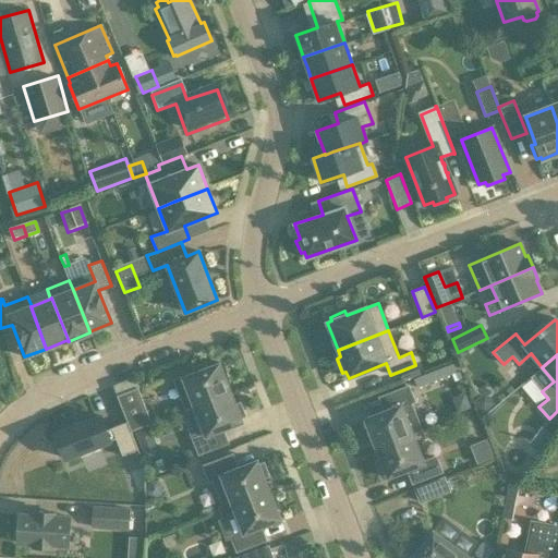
[(185,411),(192,408),(231,393),(220,364),(220,363),(218,364),(208,368),(206,364),(193,370),(195,374),(184,378),(183,376),(173,379),(185,411)]
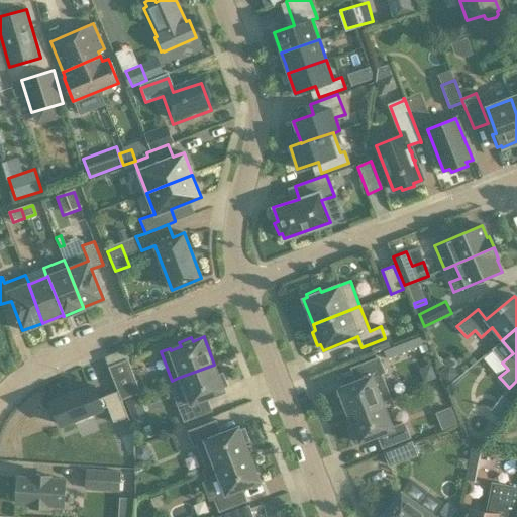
[(423,337),(384,352),(387,362),(426,346),(423,337)]
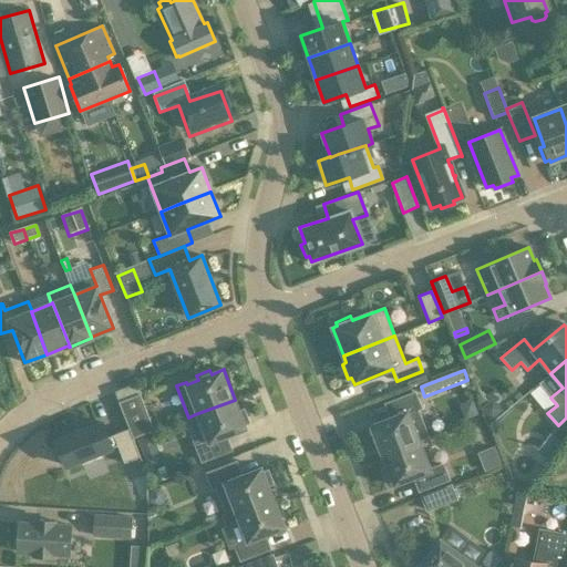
[(378,443),(382,455),(428,437),(416,410),(421,409),(415,393),(387,405),(391,419),(372,425),(371,425),(370,425),(371,428),(371,426),(378,442),(377,442),(378,444),(378,443)]
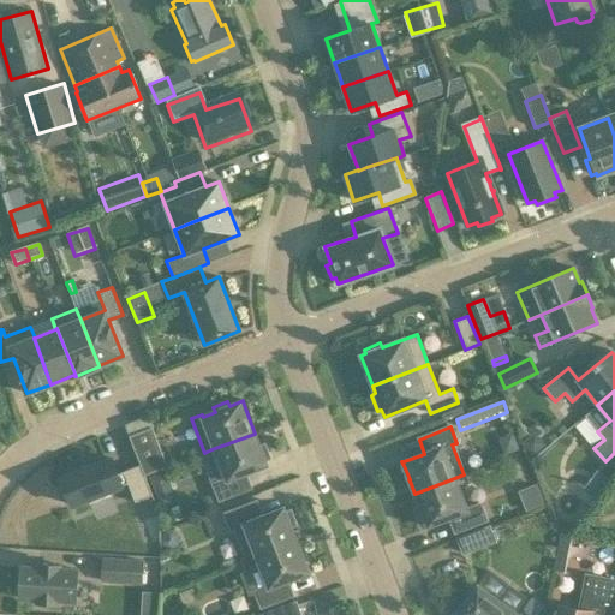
[(167,467),(151,428),(129,437),(144,476),(167,467)]
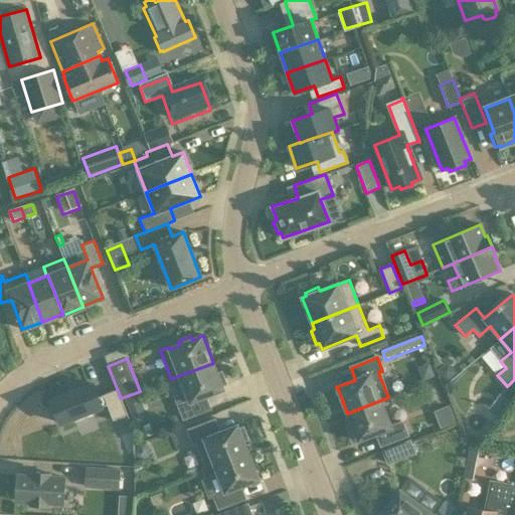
[(213,363),(177,376),(178,377),(179,376),(189,401),(178,406),(184,419),(210,409),(205,397),(223,390),(224,390),(223,389),(222,386),(226,384),(221,372),(217,374),(216,370),(216,369),(215,369),(213,363)]
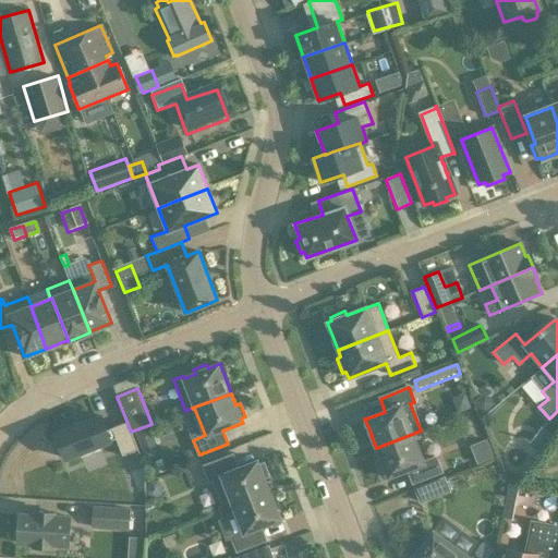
[(471,411),(465,398),(452,403),(458,416),(471,411)]
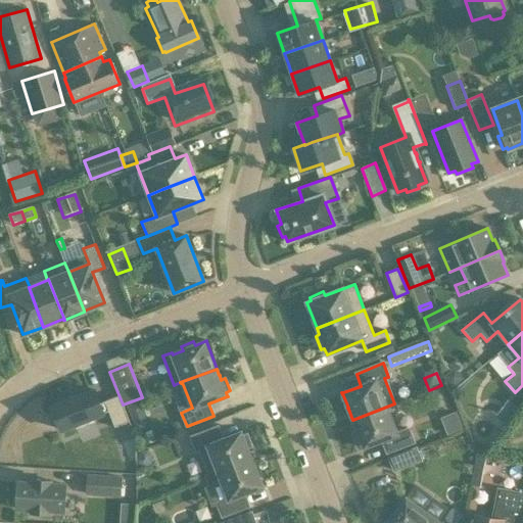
[(459,375),(450,374),(444,379),(454,390),(465,381),(459,375)]
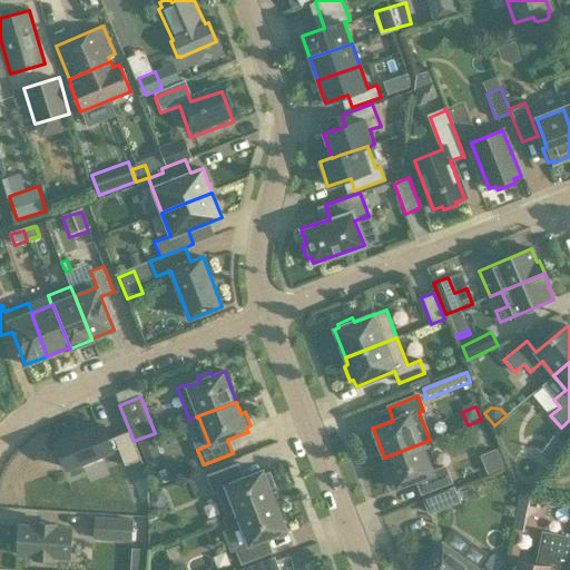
[(98,426),(74,426),(74,474),(98,474),(98,485),(112,485),(112,455),(97,454),(98,426)]
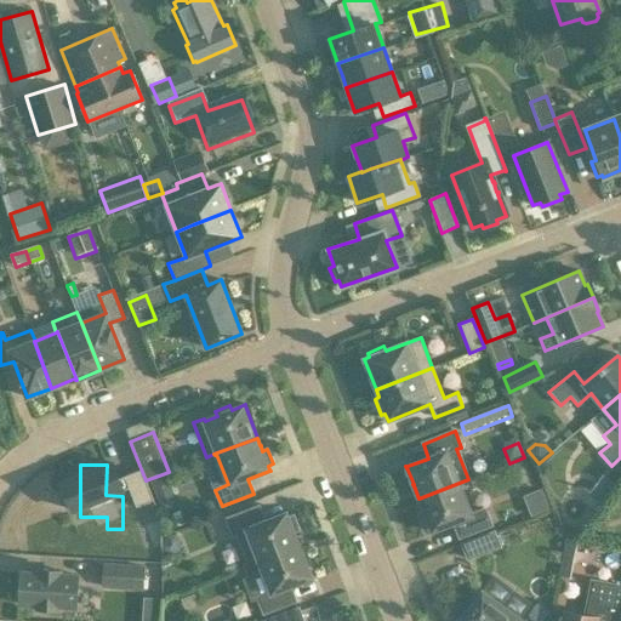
[(178,506),(166,477),(151,483),(163,512),(178,506)]
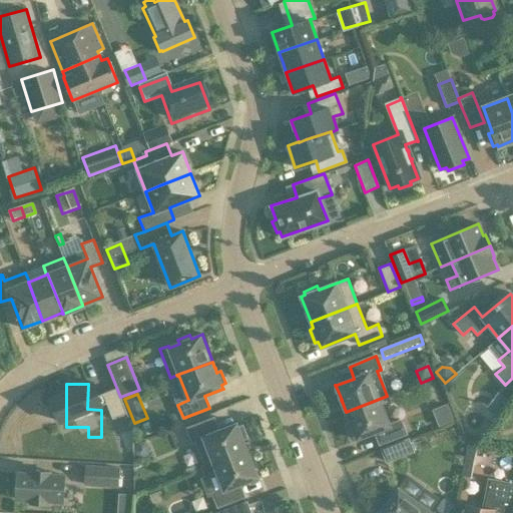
[(490,410),(497,416),(508,402),(500,395),(490,410)]
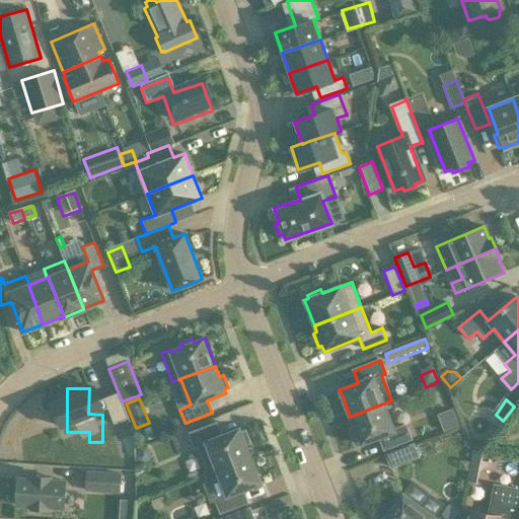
[(393,400),(391,400),(350,417),(351,419),(350,419),(351,420),(353,424),(352,424),(353,425),(355,429),(350,430),(355,442),(359,441),(360,444),(360,445),(362,445),(361,444),(379,438),(384,450),(411,440),(405,426),(394,431),(384,404),(393,401),(393,400)]
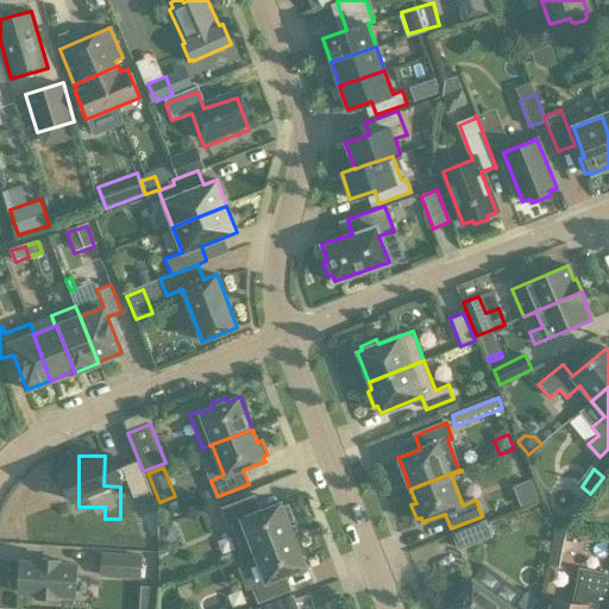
[(539,500),(531,479),(513,485),(521,507),(539,500)]
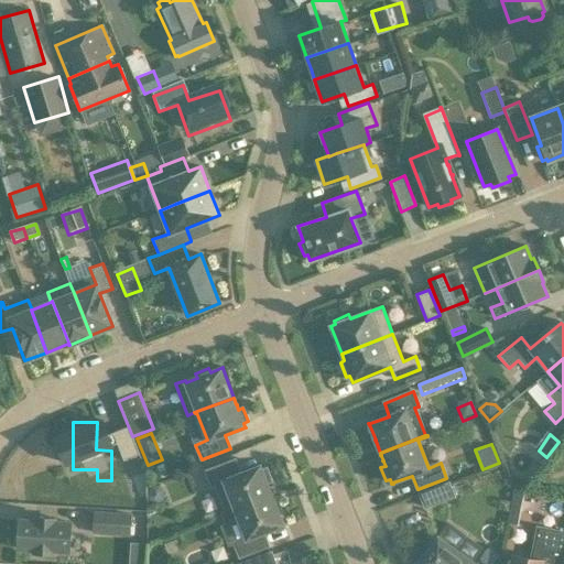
[(226,512),(272,496),(269,489),(270,489),(269,487),(269,488),(267,484),(271,481),(267,468),(262,470),(260,467),(261,466),(260,465),(240,474),(235,461),(206,472),(212,487),(216,485),(226,512)]
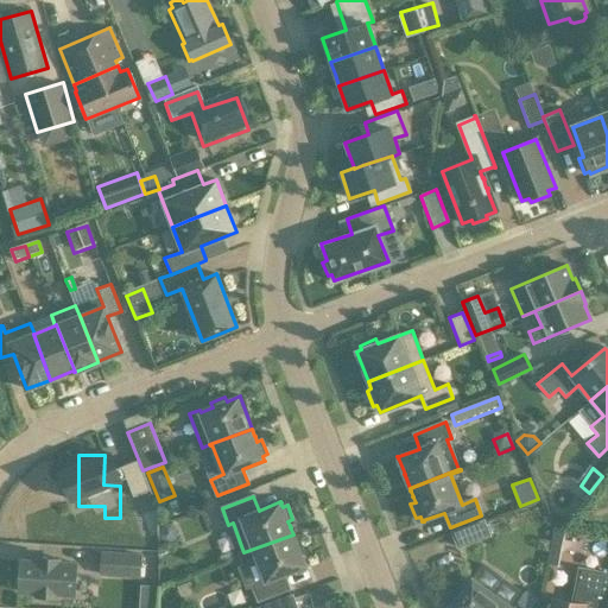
[(581,510),(575,523),(588,530),(593,521),(589,513),(581,510)]
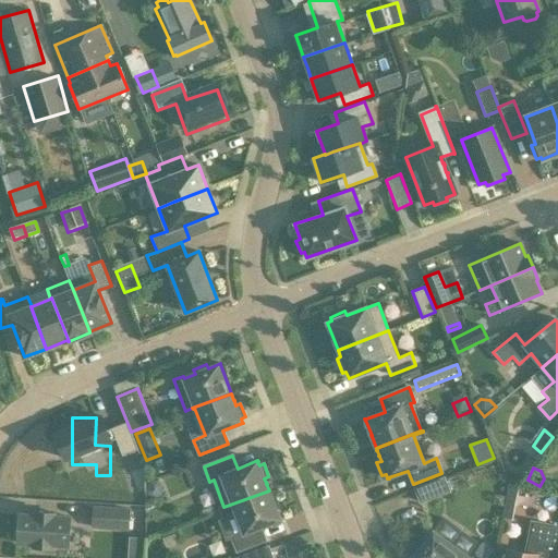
[(449,492),(444,478),(415,489),(421,502),(449,492)]
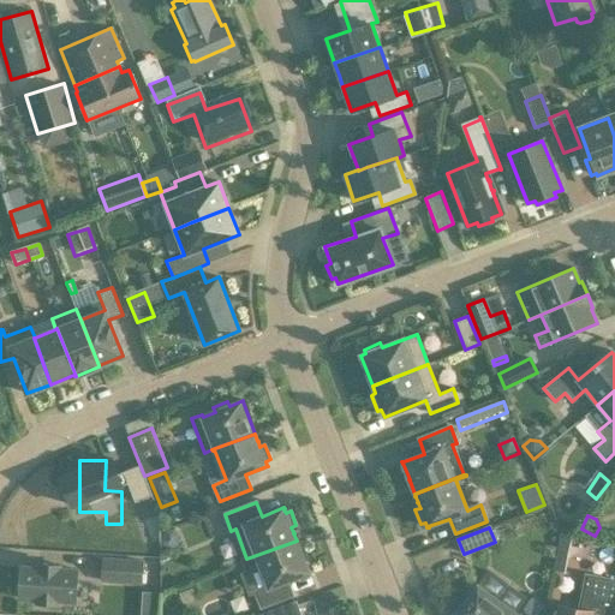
[(166,548),(172,548),(177,545),(178,536),(174,531),(167,531),(163,535),(162,543),(166,548)]
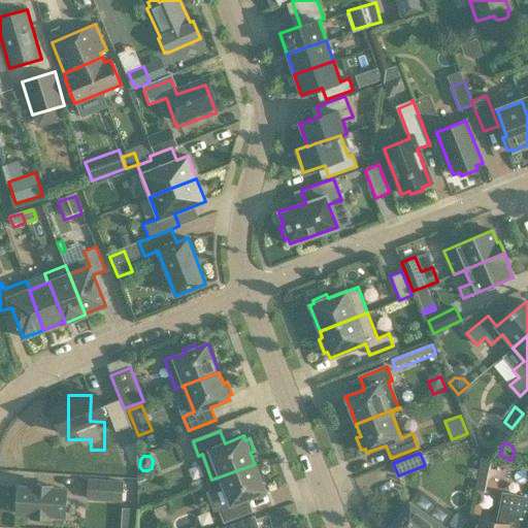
[(481,458),(473,491),(483,492),(489,460),(481,458)]
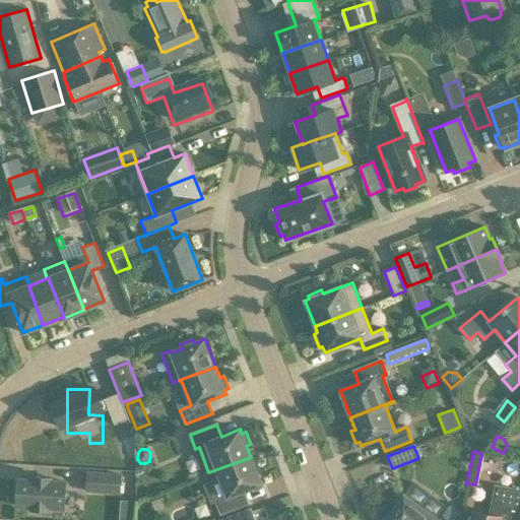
[(251,457),(208,472),(205,474),(209,484),(220,480),(226,497),(215,501),(221,514),(248,504),(243,492),(260,484),(261,485),(262,484),(261,483),(253,464),(254,464),(253,463),(251,457)]
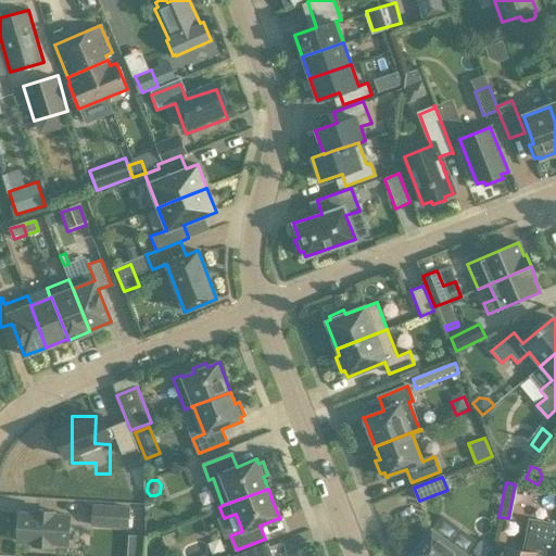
[(127,527),(128,508),(93,506),(92,525),(127,527)]
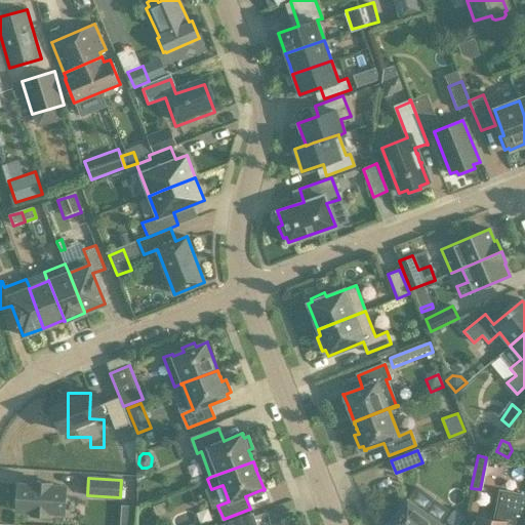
[(18,484),(16,511),(32,512),(32,514),(48,515),(48,513),(64,514),(66,487),(50,486),(50,483),(34,482),(33,485),(18,484)]
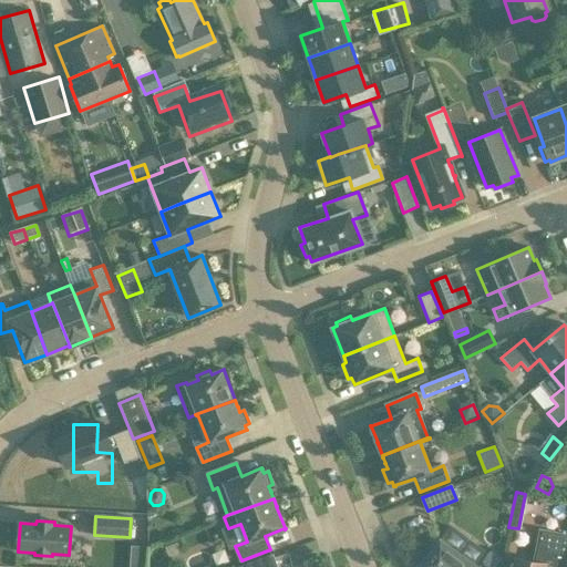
[(534,563),(515,558),(513,566),(564,566),(566,550),(566,535),(539,529),(534,563)]
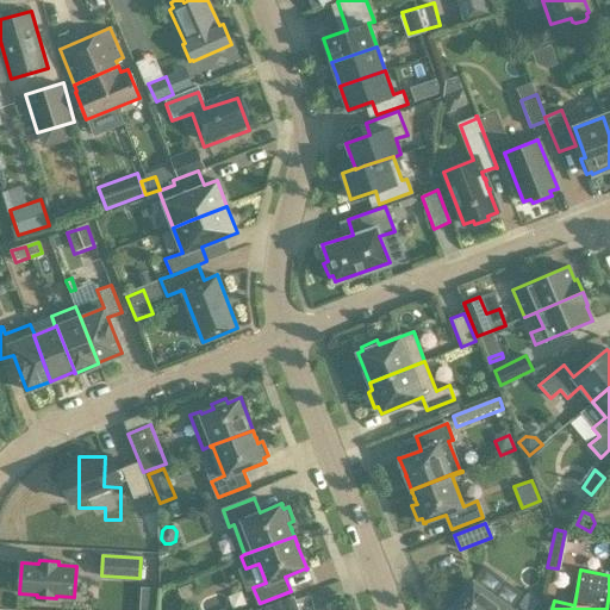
[(511,609),(512,609),(474,580),(452,609),(511,609)]
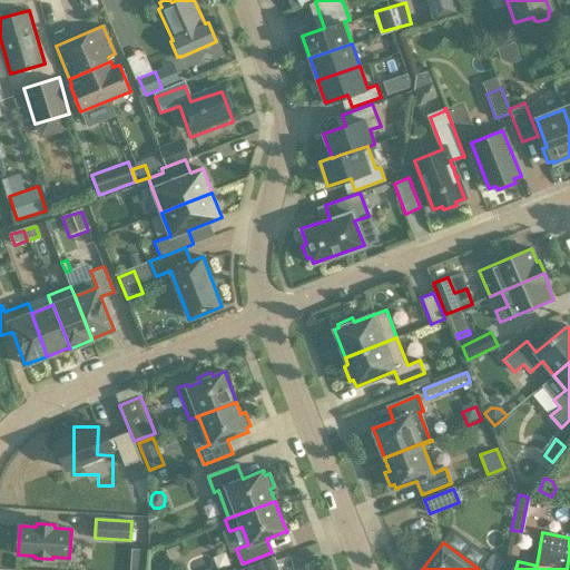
[(277,569),(274,559),(245,569),(277,569)]
